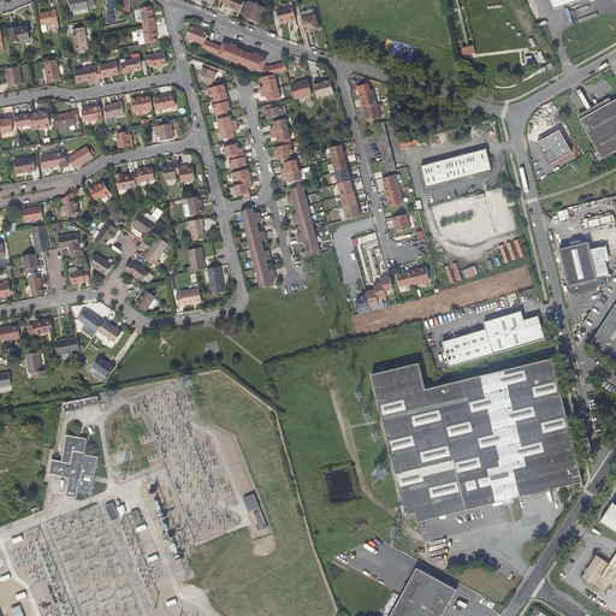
[(69,0),(71,12),(80,10),(81,15),(89,12),(89,7),(95,6),(93,0),(69,0)]
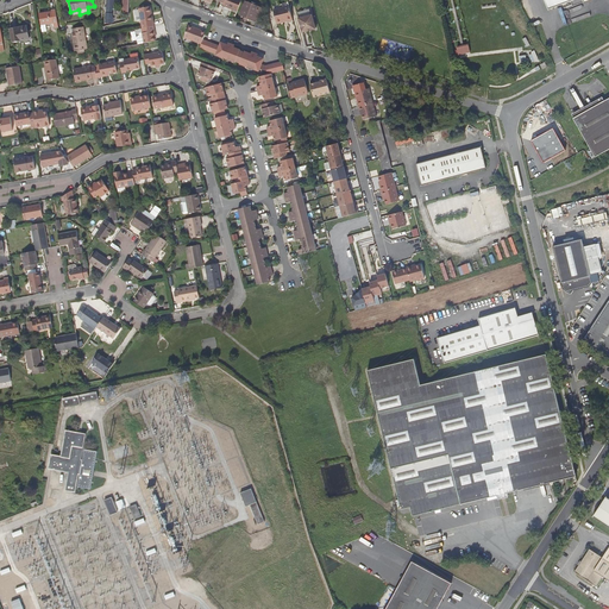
[(237,12),(242,0),(225,0),(224,5),(224,6),(237,12)]
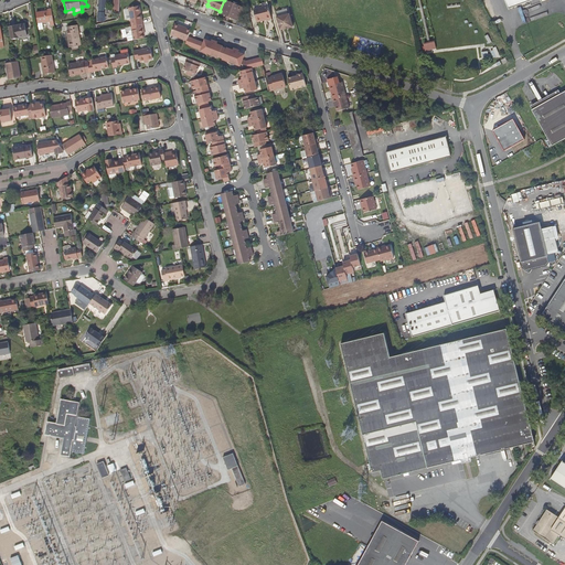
[(222,13),(238,20),(243,8),(227,1),(222,13)]
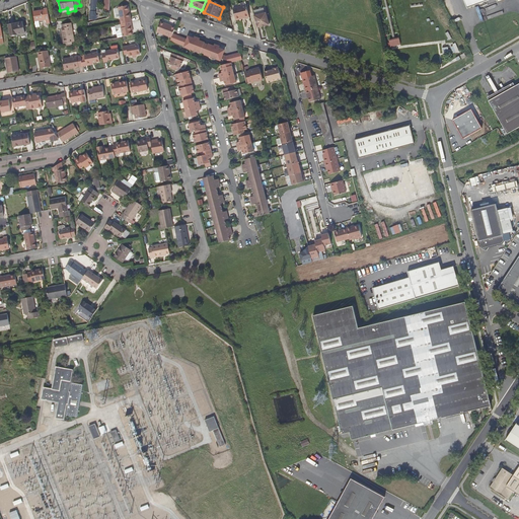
[(121,24),(132,22),(129,5),(118,7),(121,24)]
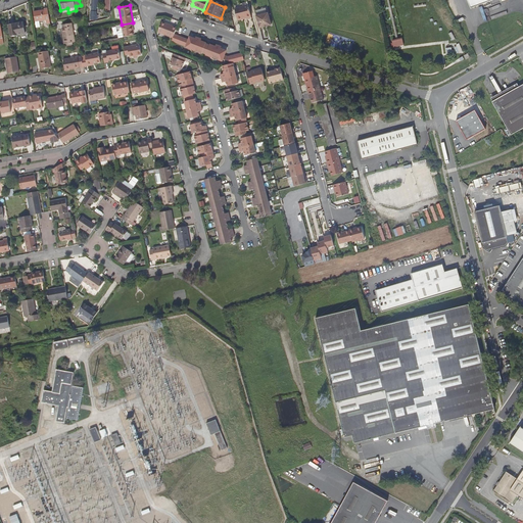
[(235,9),(238,20),(251,17),(248,5),(235,9)]
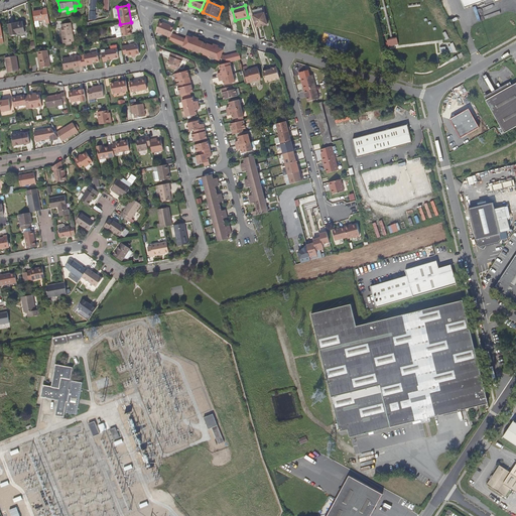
[(49,23),(47,8),(43,9),(43,10),(33,12),(35,21),(45,19),(46,23),(49,23)]
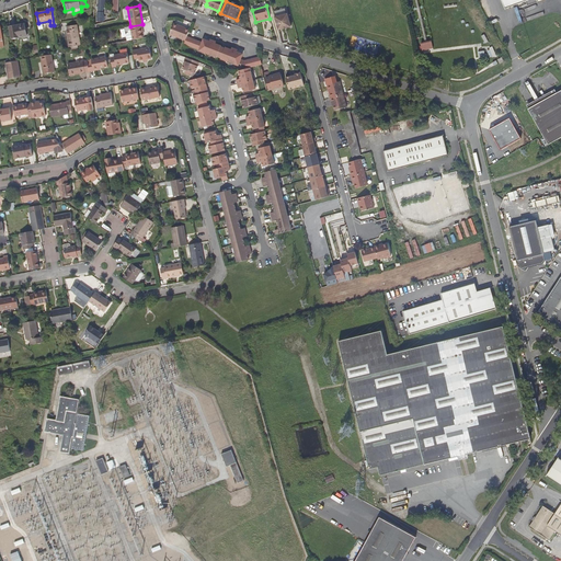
[(278,31),(290,27),(287,14),(275,18),(278,31)]
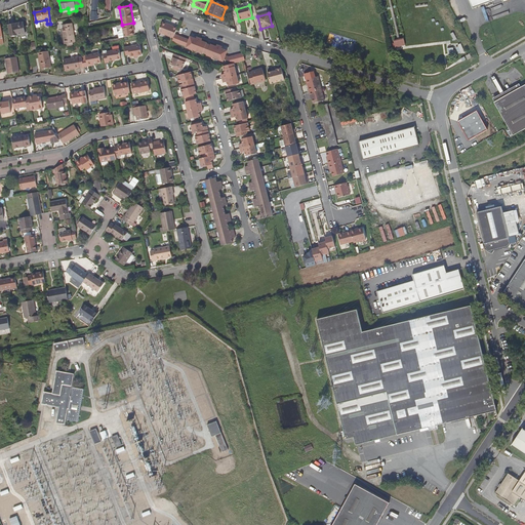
[(175,34),(177,28),(162,22),(159,31),(159,33),(173,38),(175,34)]
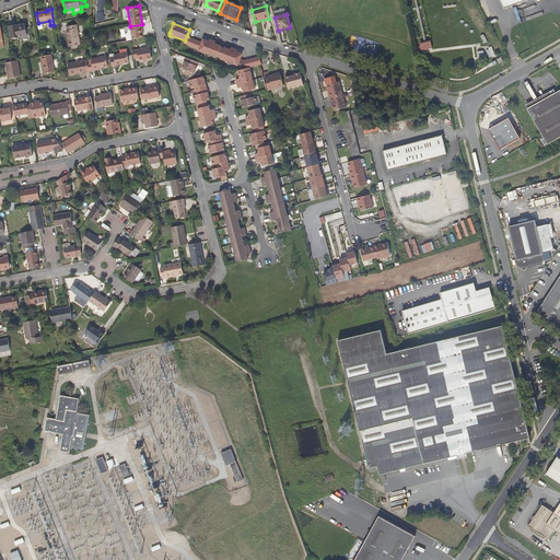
[(11,38),(27,36),(25,24),(9,26),(11,38)]
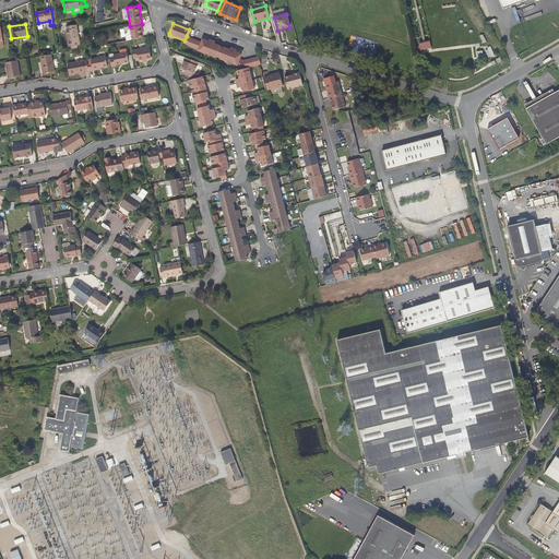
[(142,24),(130,26),(130,31),(132,39),(142,37),(142,34),(141,28),(142,27),(142,24)]
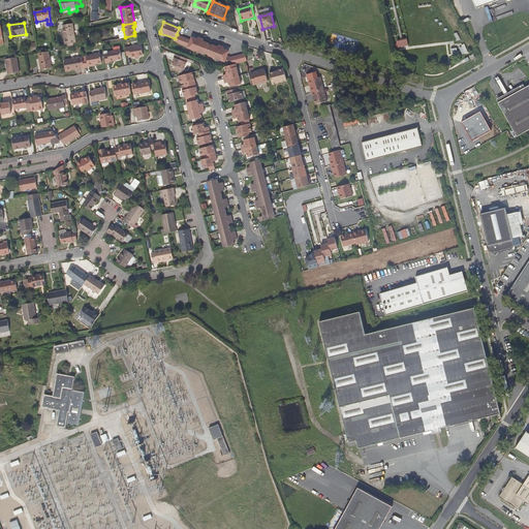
[(67,48),(74,47),(73,42),(75,42),(72,24),(63,25),(64,29),(62,29),(65,44),(67,44),(67,48)]
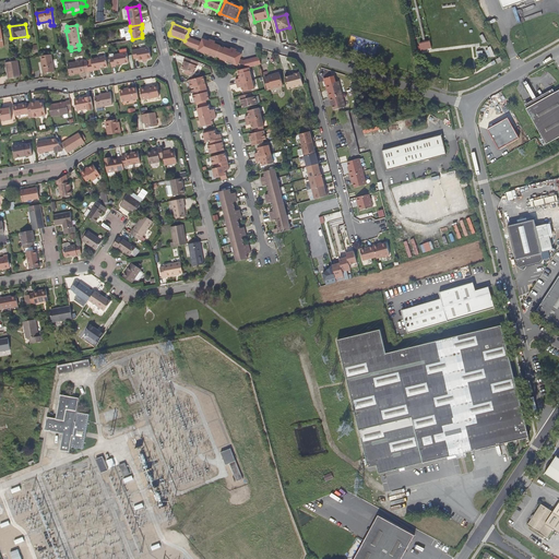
[(187,36),(185,40),(183,45),(199,50),(202,43),(187,36)]
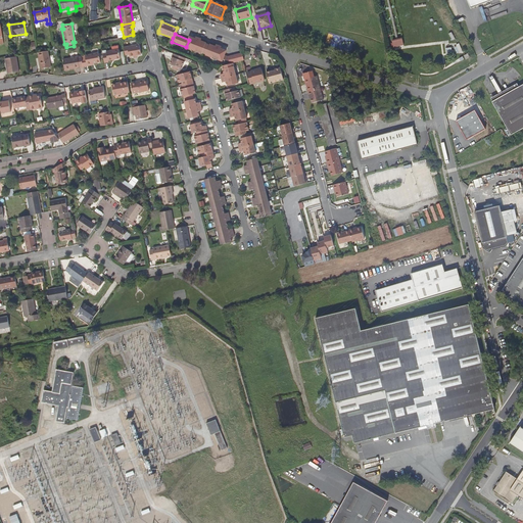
[(186,47),(186,48),(201,53),(202,53),(202,51),(206,53),(206,54),(205,55),(222,61),(223,59),(224,55),(226,50),(220,48),(215,46),(209,44),(209,45),(209,46),(205,45),(205,44),(206,43),(200,41),(195,39),(190,37),(189,40),(186,47)]
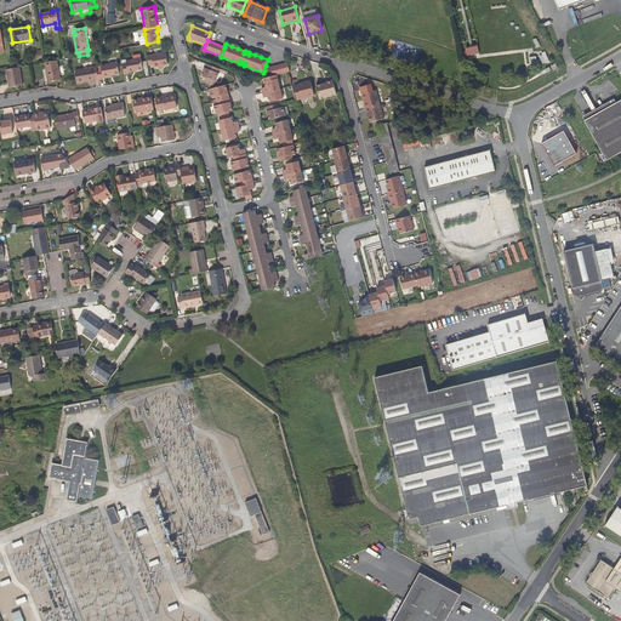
[(465,46),(467,56),(479,52),(477,44),(465,46)]
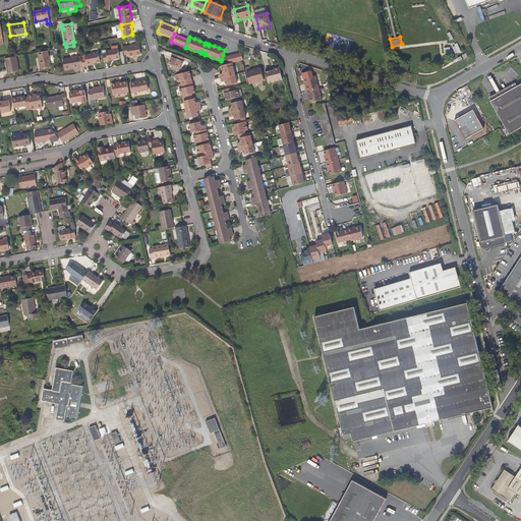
[(123,47),(125,55),(128,55),(129,57),(140,55),(139,44),(123,47)]
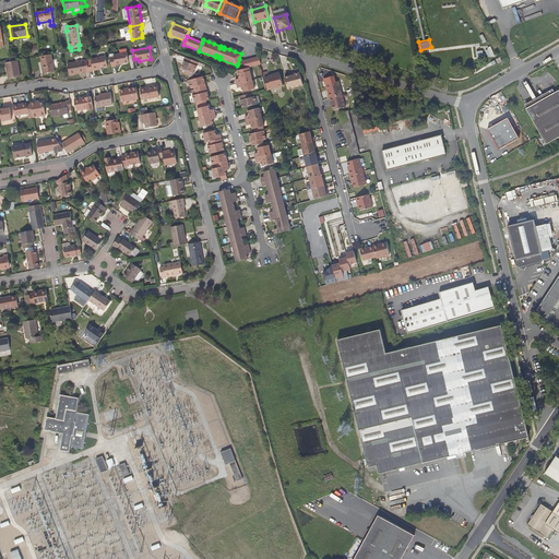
[(491,47),(485,49),(487,57),(494,56),(491,47)]
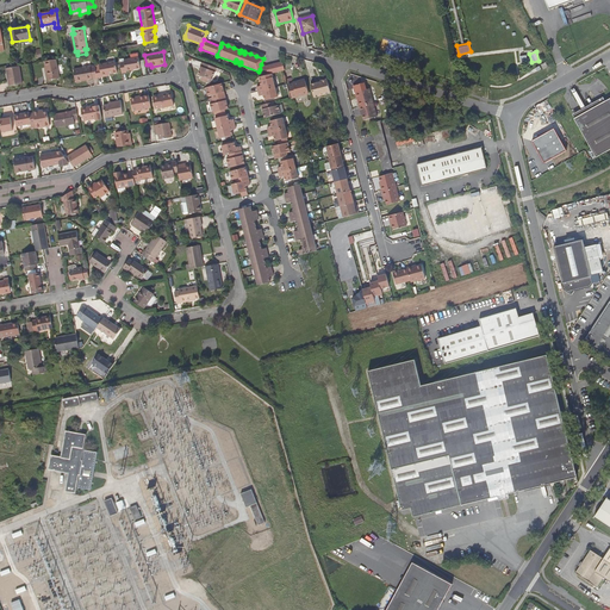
[(120,63),(122,74),(126,73),(126,72),(141,68),(138,57),(124,60),(124,62),(120,63)]
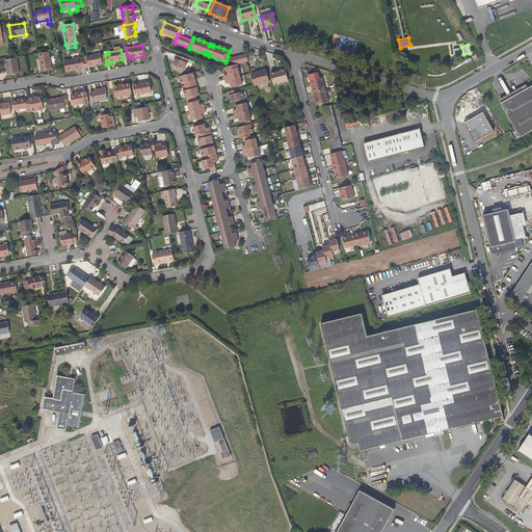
[(49,51),(38,53),(40,58),(41,65),(40,65),(41,70),(52,69),(49,51)]
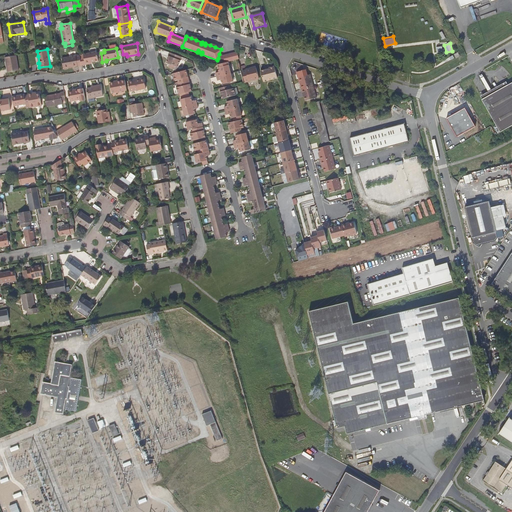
[(80,58),(82,66),(85,65),(85,63),(92,62),(99,61),(97,52),(83,54),(84,57),(80,58)]
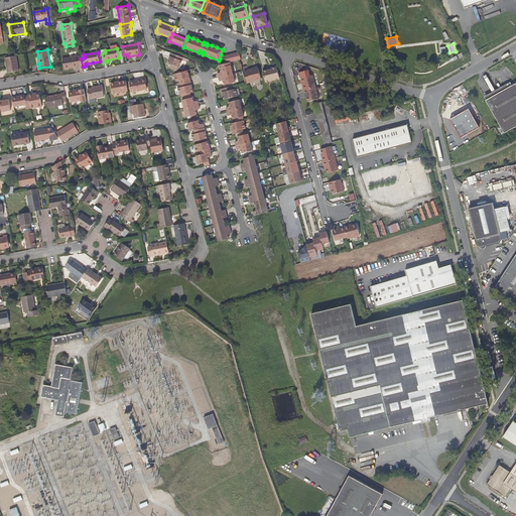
[(183,57),(171,52),(169,56),(171,56),(170,60),(168,59),(167,62),(179,68),(183,57)]
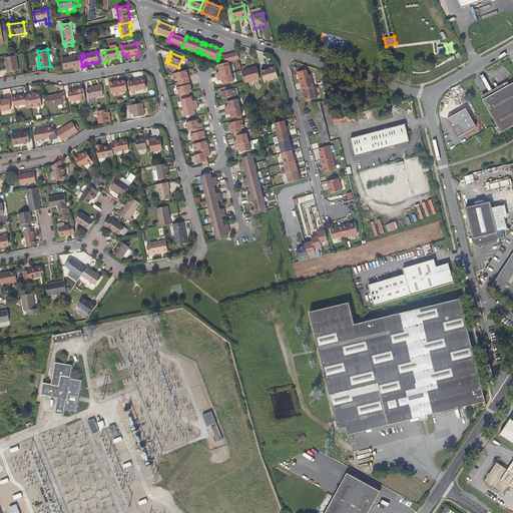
[(239,59),(237,52),(223,55),(224,59),(225,63),(238,59),(239,59)]
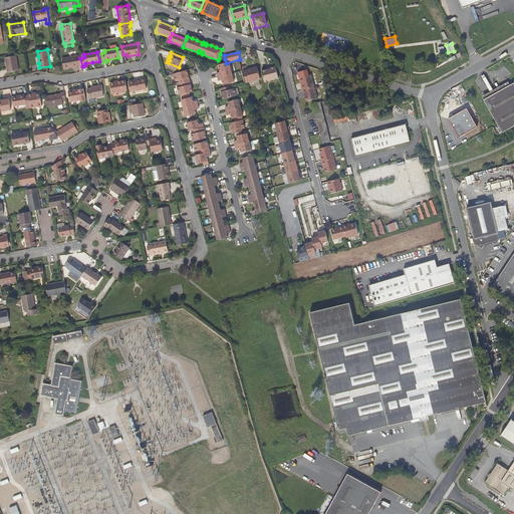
[(80,58),(80,54),(62,58),(64,69),(82,66),(80,58)]
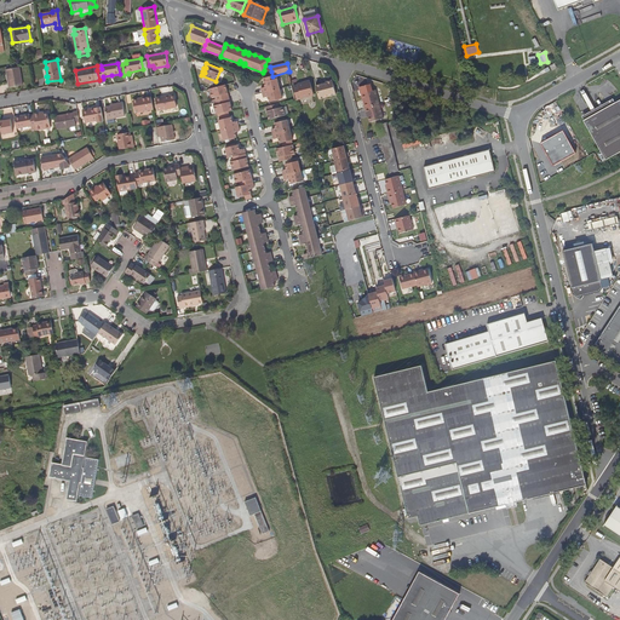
[(13,68),(6,69),(10,87),(23,85),(19,67),(13,68)]
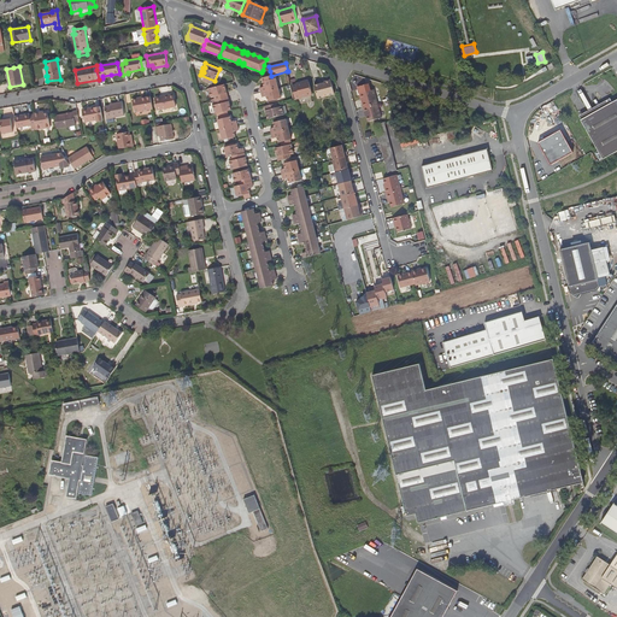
[(321,81),(315,82),(317,95),(334,90),(330,77),(324,78),(324,80),(321,81)]
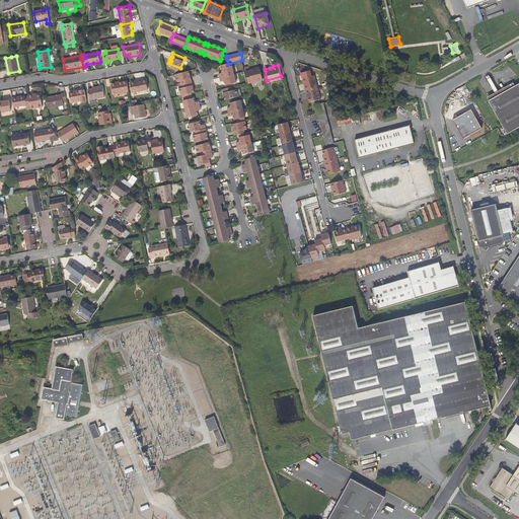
[(219,78),(234,74),(231,66),(221,69),(222,73),(218,74),(219,78)]
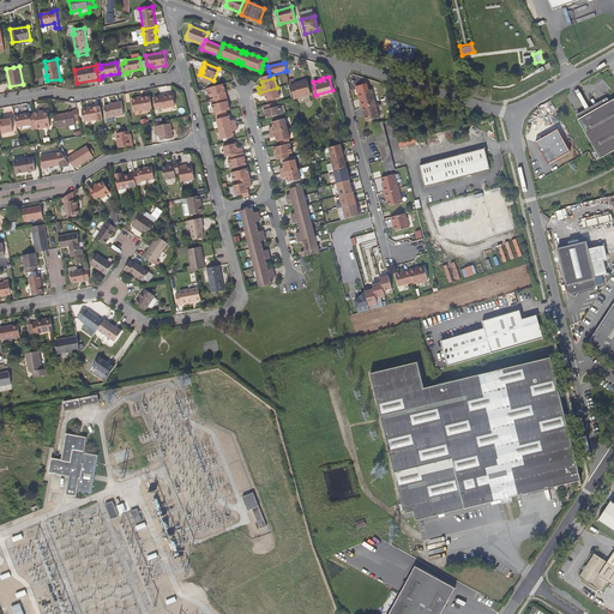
[(290,84),(294,98),(311,95),(307,82),(301,83),(301,82),(295,83),(295,84),(290,84)]
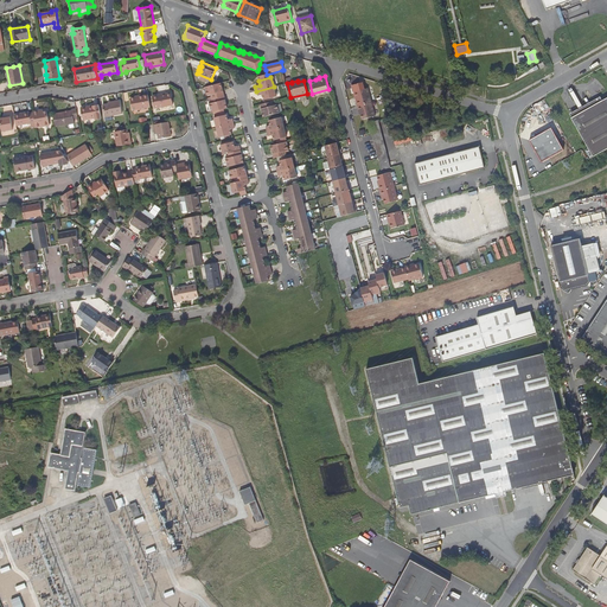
[(222,83),(205,87),(208,95),(211,95),(212,98),(224,95),(224,91),(221,91),(221,88),(223,88),(222,83)]
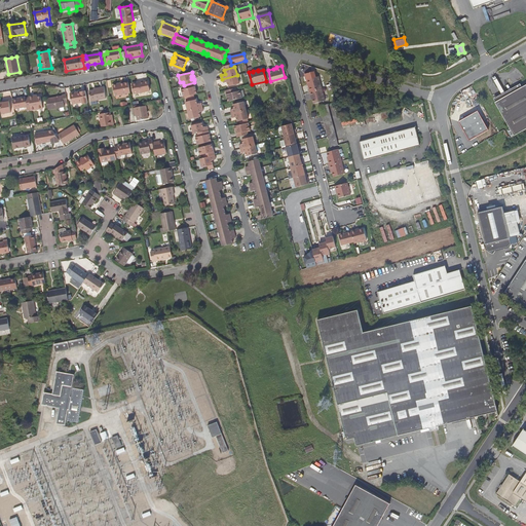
[(237,75),(222,79),(223,83),(227,82),(228,86),(239,84),(237,75)]
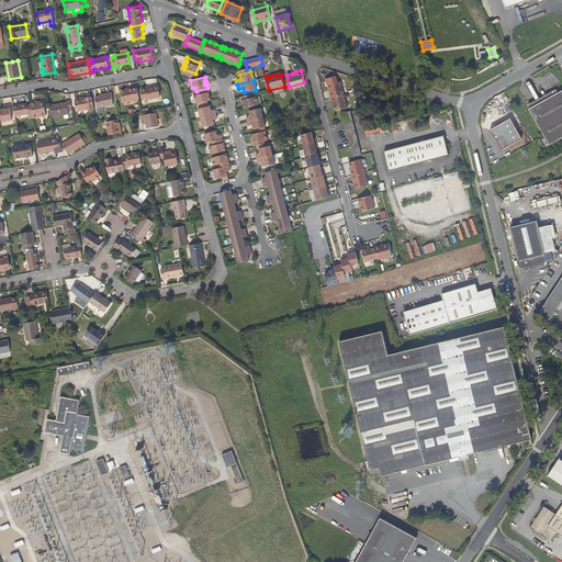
[(332,98),(345,94),(340,81),(328,83),(330,92),(329,92),(332,98)]
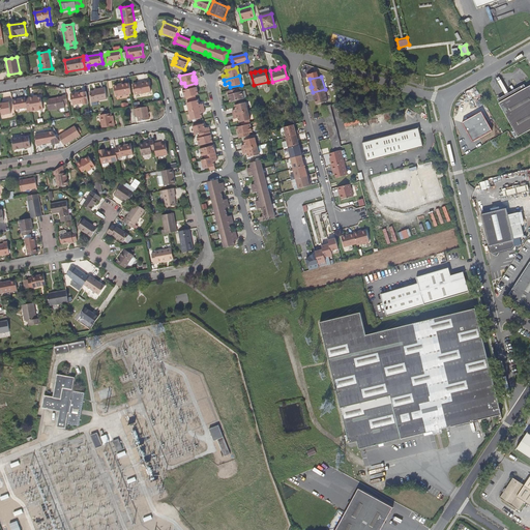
[(135,94),(151,91),(149,81),(134,84),(135,94)]
